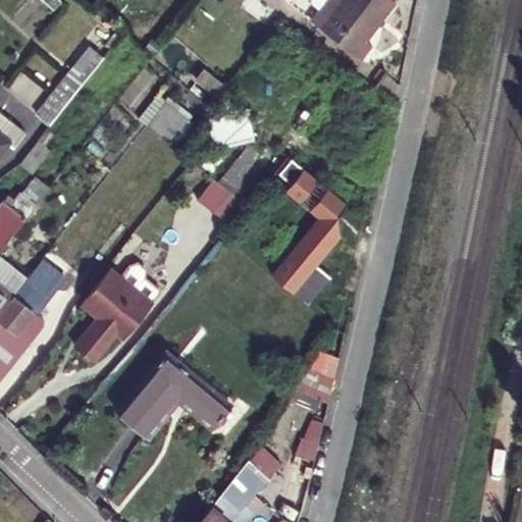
[(375,49),(369,42),(397,4),(393,0),(318,0),(317,1),(318,7),(323,12),(316,22),(366,61),(375,49)]
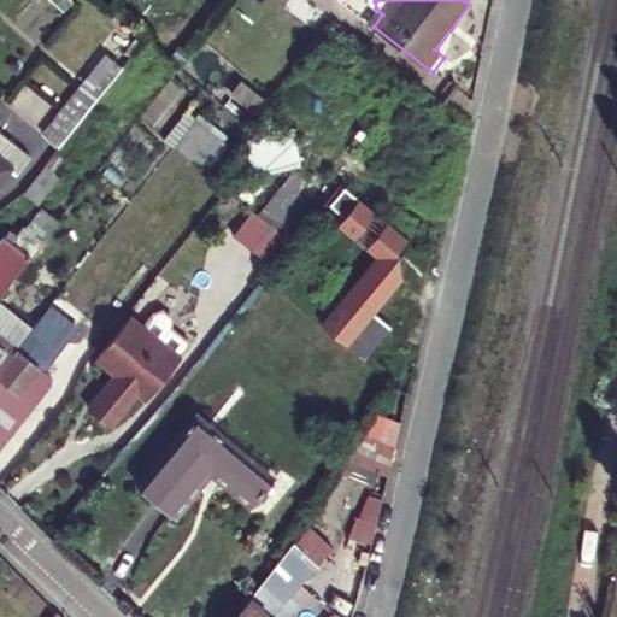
[(48,125),(65,140),(104,90),(88,77),(48,125)]
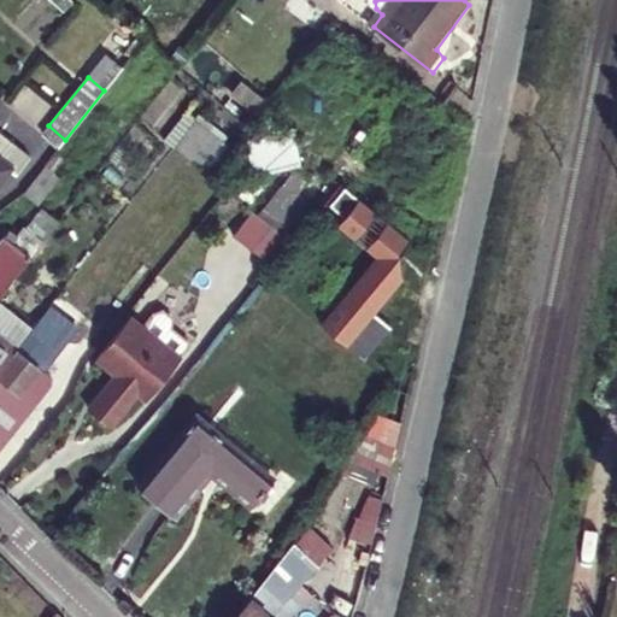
[(198,121),(176,147),(200,166),(222,140),(198,121)]
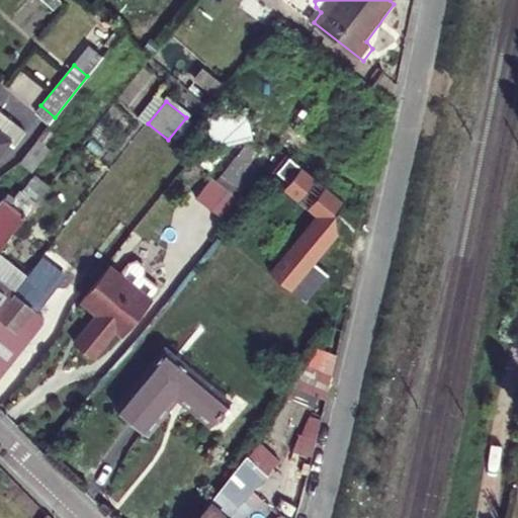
[(25,131),(0,109),(0,151),(9,140),(15,145),(25,131)]
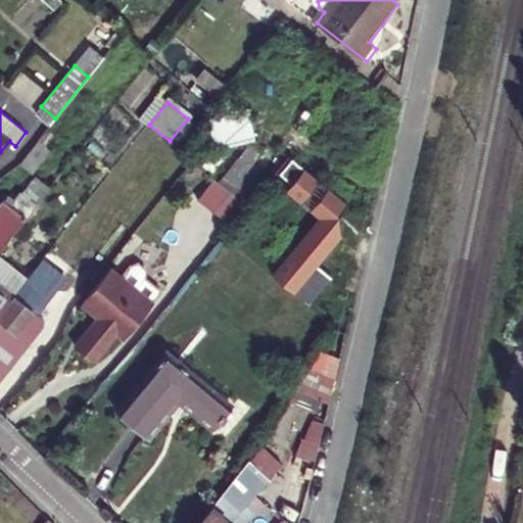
[(249,112),(207,117),(211,149),(253,144),(249,112)]
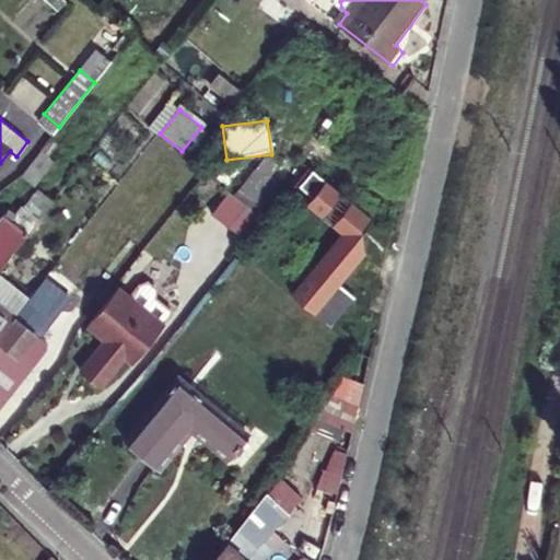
[(43,148),(24,172),(36,182),(55,158),(43,148)]
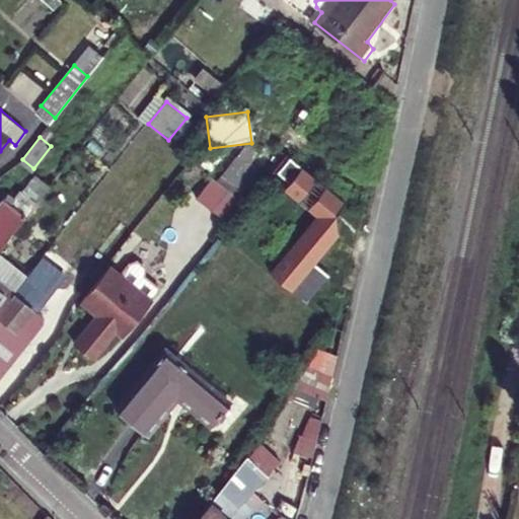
[(222,176),(244,195),(262,174),(239,156),(222,176)]
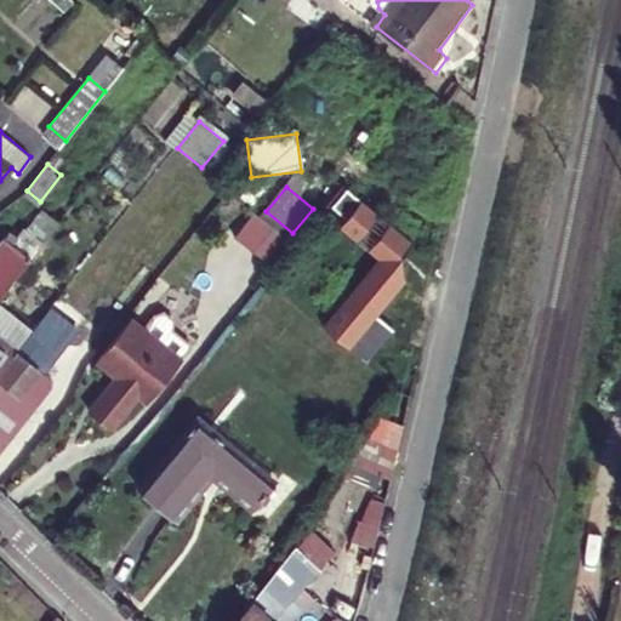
[(394,266),(414,243),(346,188),(322,218),(374,261),(319,330),(364,365),(391,331),(376,319),(409,278),(394,266)]
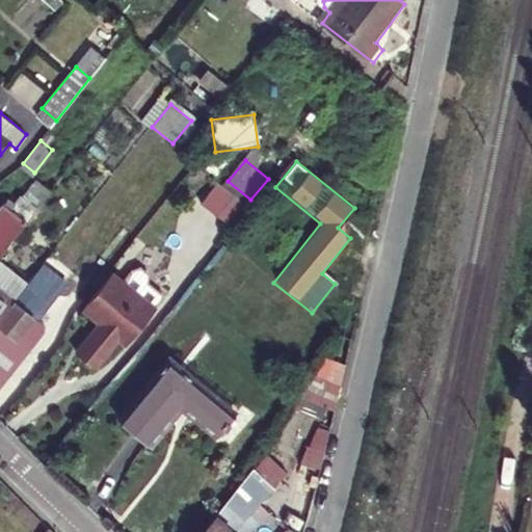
[(0,211),(0,254),(53,187),(40,177),(19,203),(11,197),(0,211)]
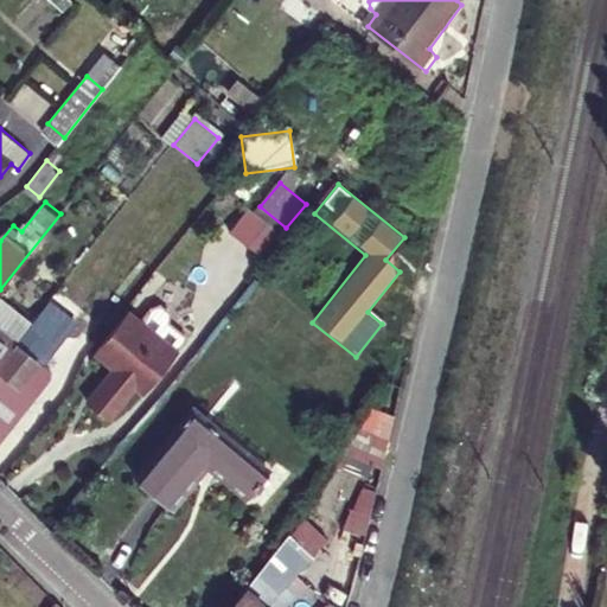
[(228,232),(261,259),(281,235),(247,208),(228,232)]
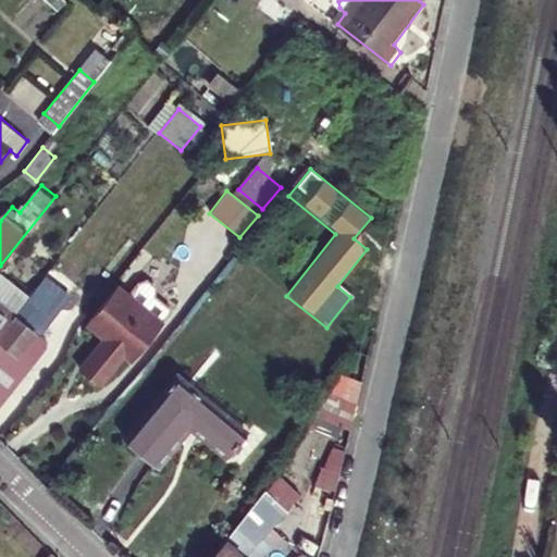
[(0,401),(8,394),(1,388),(5,384),(0,379),(0,370),(34,329),(36,329),(52,308),(46,301),(51,295),(39,284),(16,313),(0,333),(0,401)]
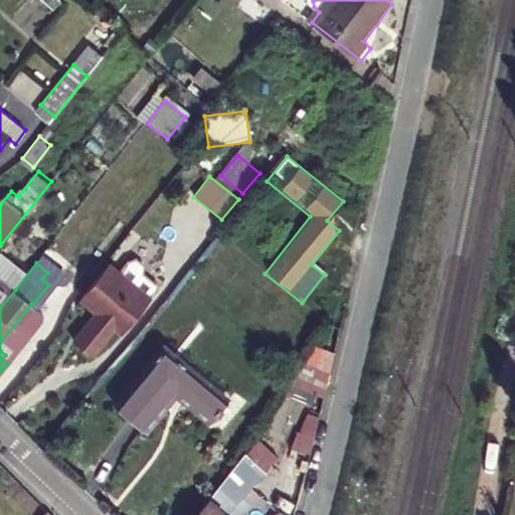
[(118,328),(126,334),(152,301),(109,263),(81,298),(99,313),(75,343),(93,357),(118,328)]
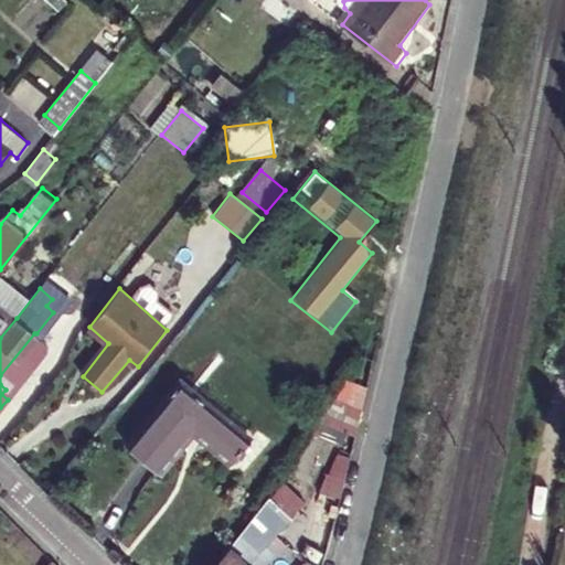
[(0,338),(17,318),(0,305),(0,338)]
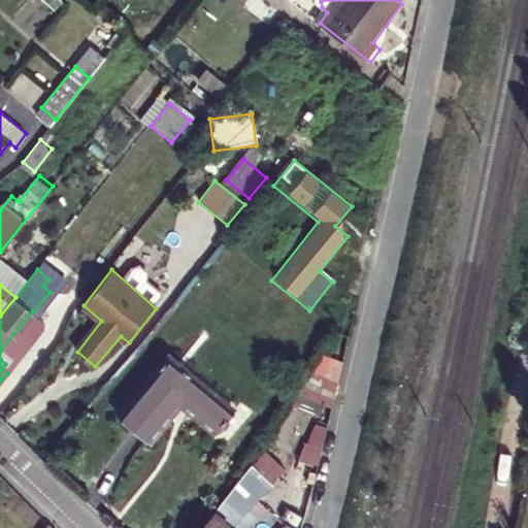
[(234,410),(169,358),(120,420),(151,444),(183,405),(217,434),(234,410)]
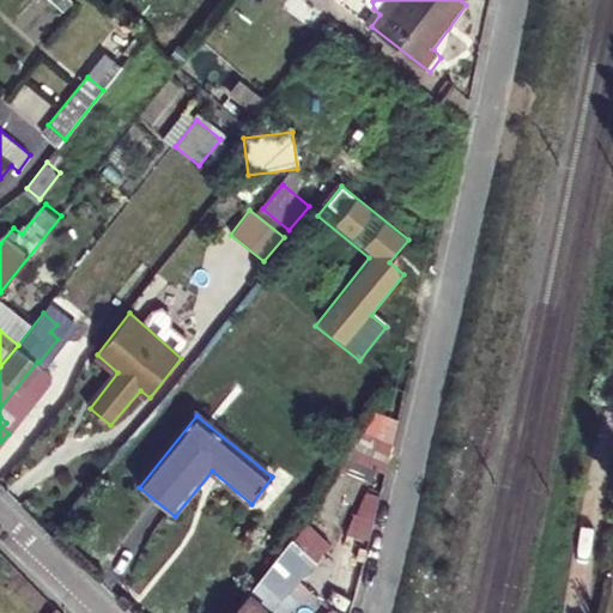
[(268,612),(266,610),(313,558),(291,539),(286,546),(265,577),(230,612),(268,612)]
